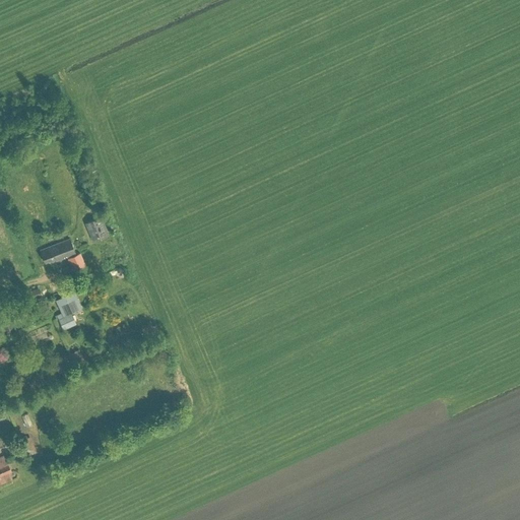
[(85,219),(92,239),(105,234),(96,214),(85,219)]
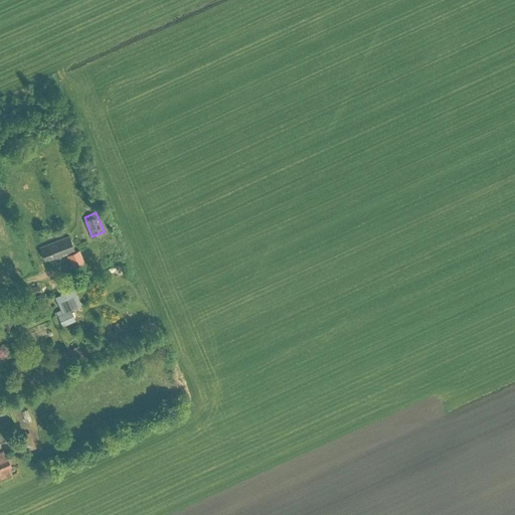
[(65,251),(71,267),(84,262),(76,244),(68,248),(64,239),(66,238),(64,232),(47,239),(49,244),(41,247),(42,249),(41,250),(45,260),(49,258),(50,260),(63,254),(62,252),(65,251)]
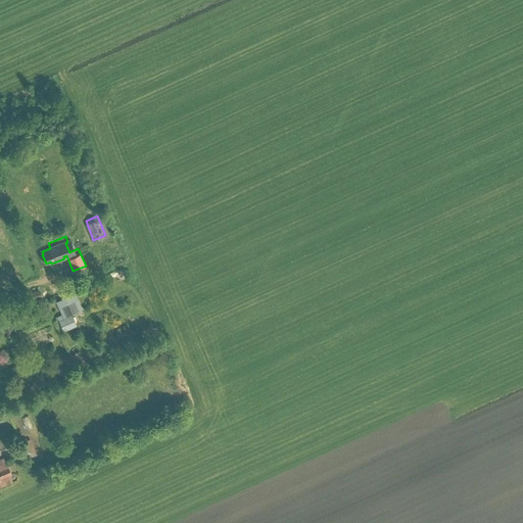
[(70,296),(55,303),(62,318),(72,314),(78,311),(70,296)]
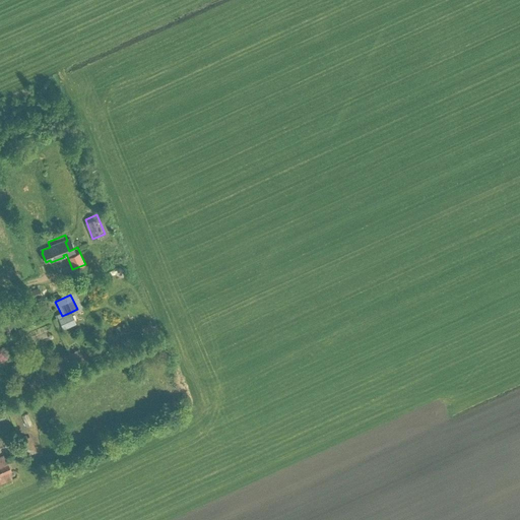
[(0,305),(0,321),(3,328),(14,323),(4,304),(0,305)]
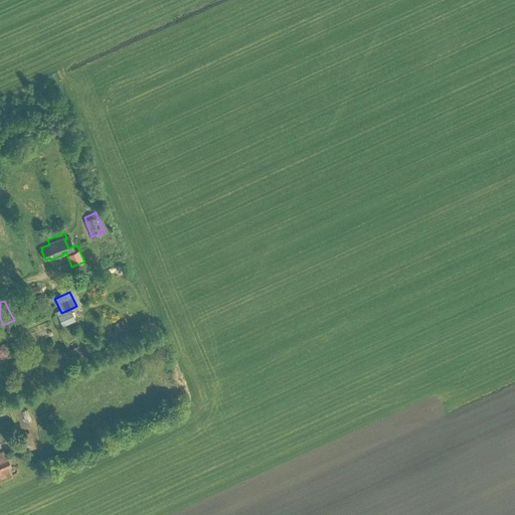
[(61,313),(58,315),(63,325),(75,319),(70,309),(61,313)]
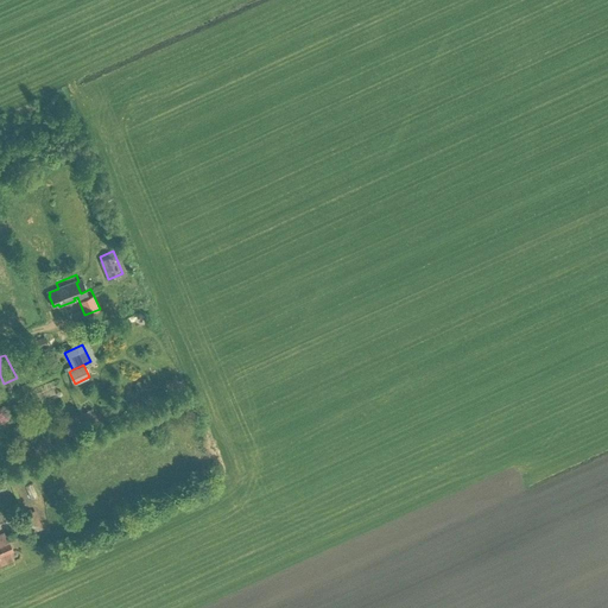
[(77,413),(62,422),(69,435),(84,428),(77,413)]
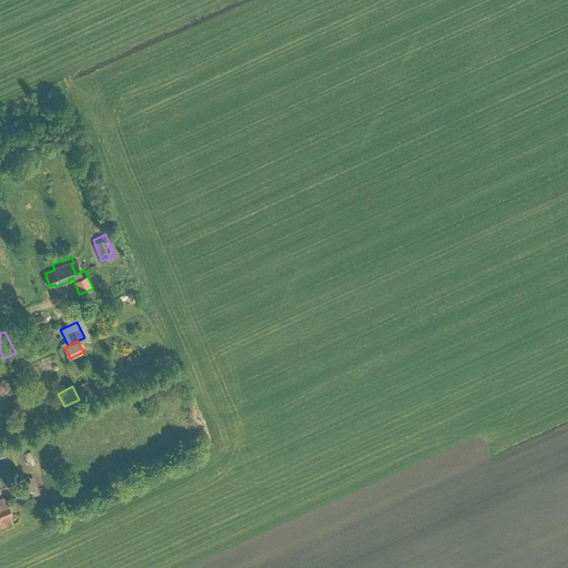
[(8,492),(12,500),(37,488),(30,475),(22,478),(24,484),(8,492)]
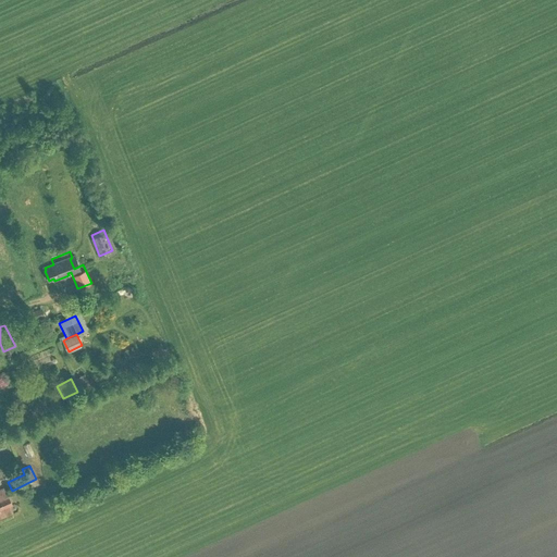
[(0,516),(12,511),(9,505),(12,504),(4,486),(0,487),(0,516)]
